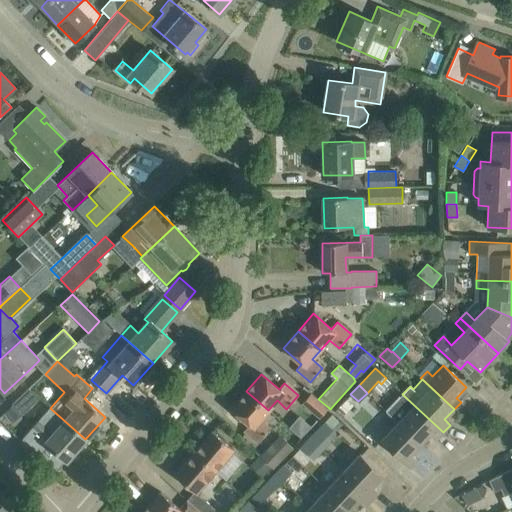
[(29,388),(11,405),(21,415),(38,398),(29,388)]
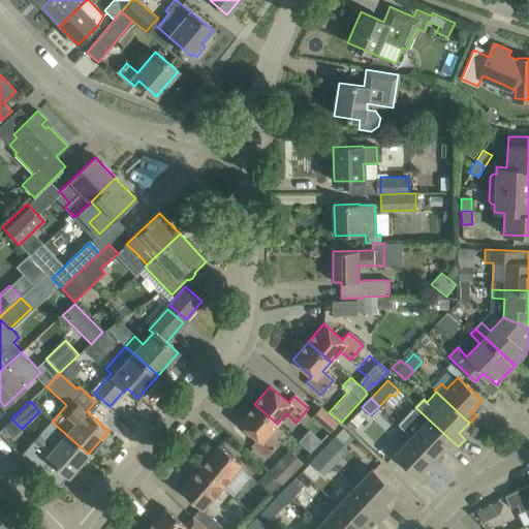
[(269,434),(277,424),(254,404),(239,423),(257,438),(252,445),(267,458),(279,442),(269,434)]
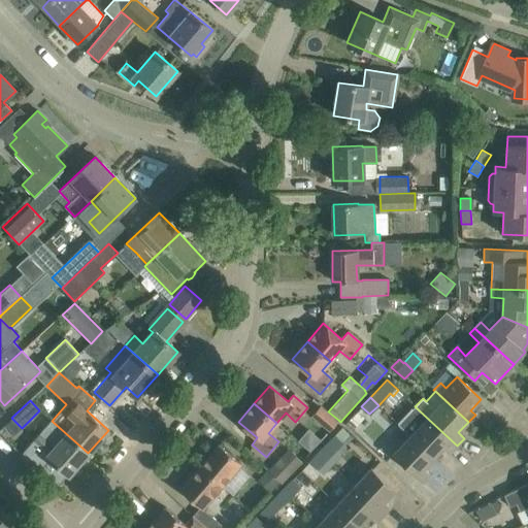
[(321,405),(311,416),(329,431),(338,420),(328,411),(321,405)]
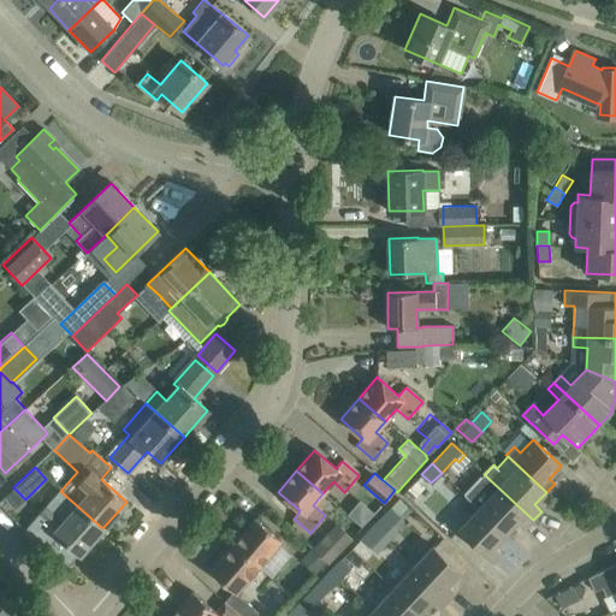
[(465,495),(478,508),(507,534),(517,522),(525,529),(533,520),(484,474),(465,495)]
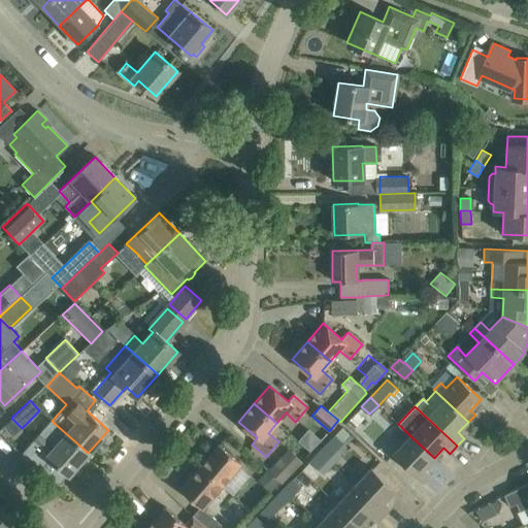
[(38,466),(47,457),(69,475),(88,453),(52,421),(36,437),(23,453),(38,466)]
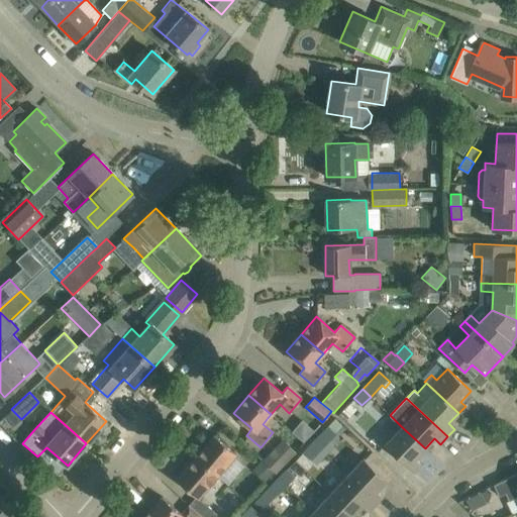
[(306,442),(319,424),(309,416),(296,435),(306,442)]
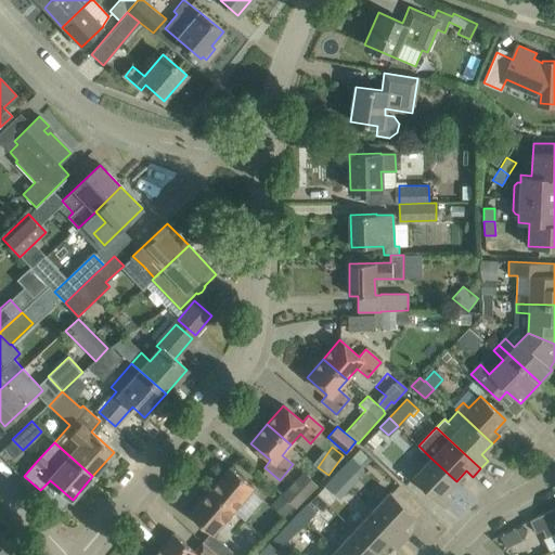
[(334,476),(349,490),(358,480),(352,475),(370,457),(360,449),(334,476)]
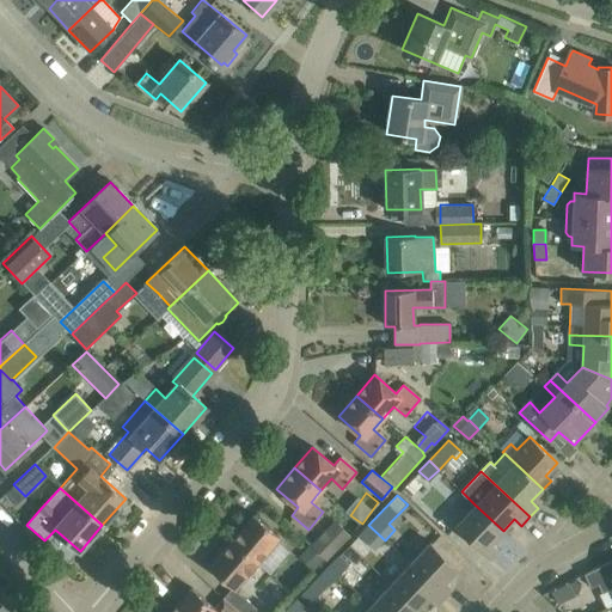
[(503,531),(475,505),(456,526),(490,560),(499,550),(491,543),(503,531)]
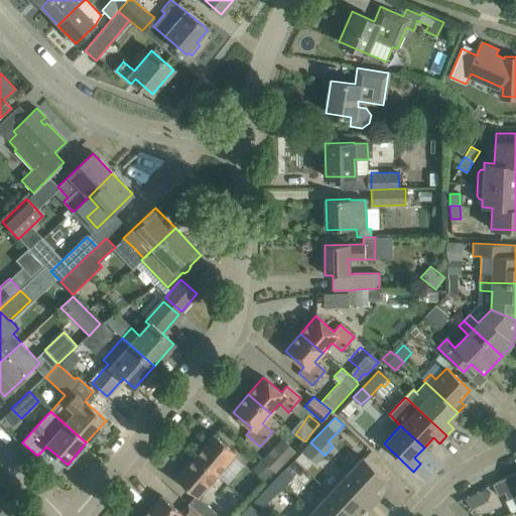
[(217,475),(236,453),(214,434),(195,457),(217,475)]
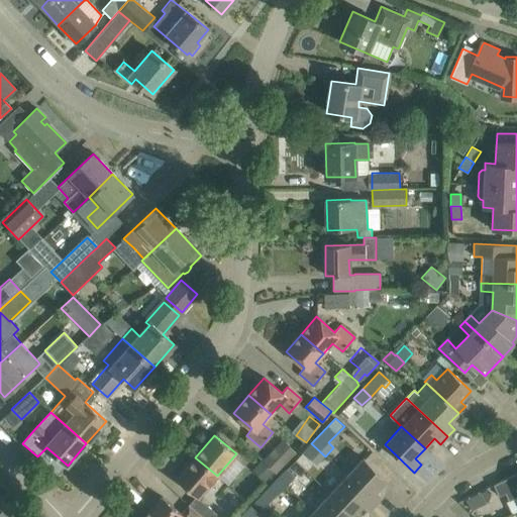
[(325,456),(311,443),(303,451),(316,464),(325,456)]
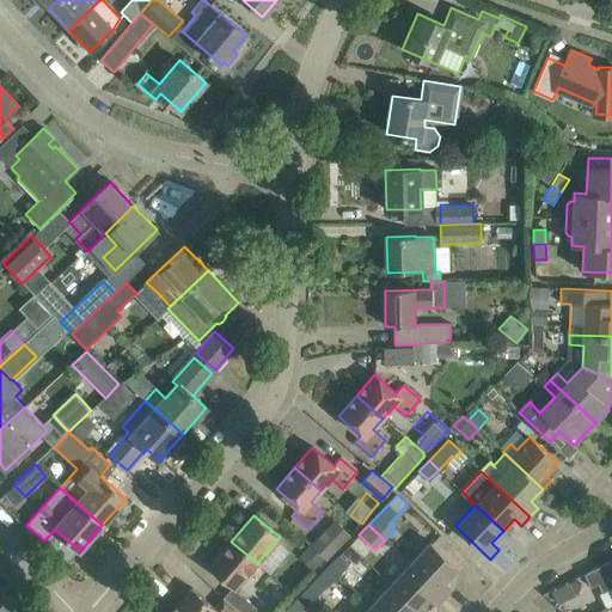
[(328,528),(311,545),(324,557),(325,560),(342,543),(328,528)]
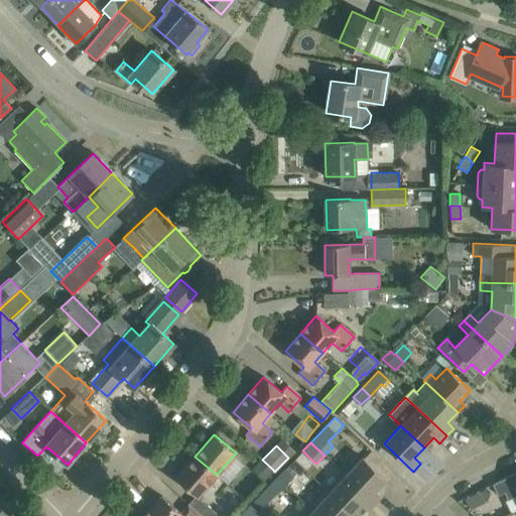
[(217,475),(195,457),(176,479),(198,497),(217,475)]
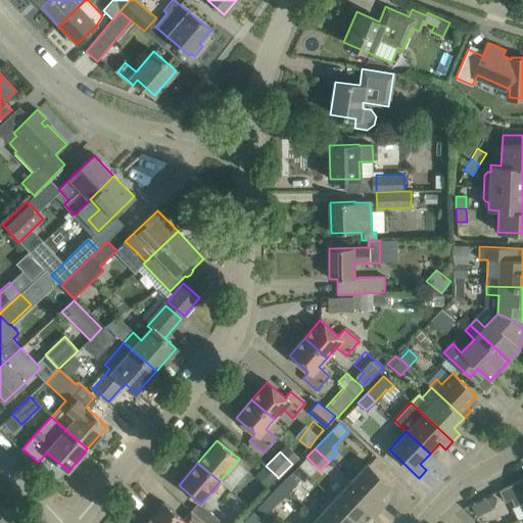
[(381,496),(391,485),(368,464),(350,482),(380,510),(387,502),(381,496)]
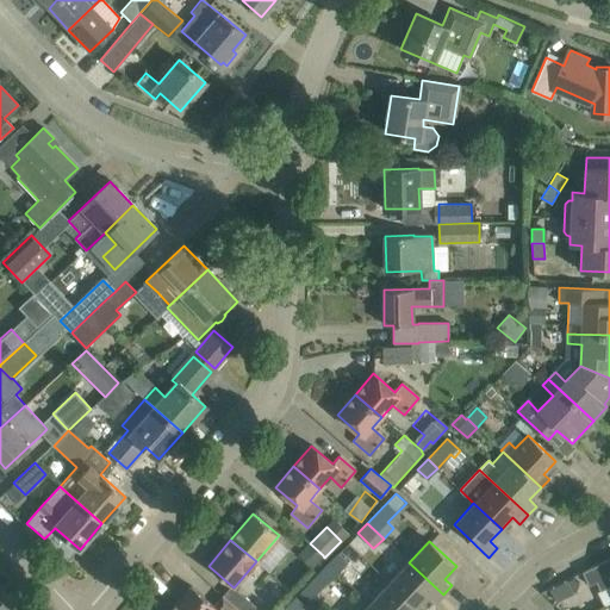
[(310,543),(298,555),(311,568),(323,555),(310,543)]
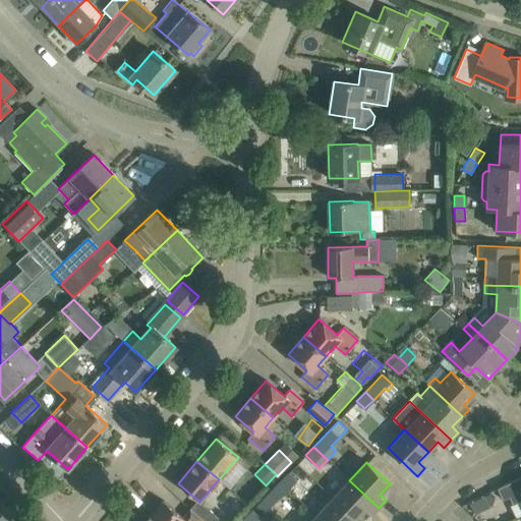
[(280,481),(287,488),(296,479),(289,472),(280,481)]
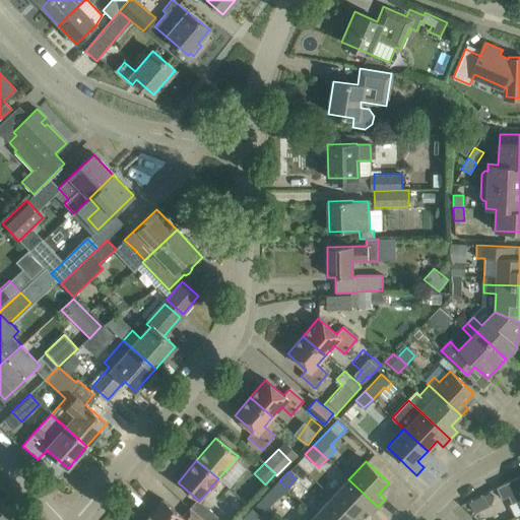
[(519,475),(496,488),(502,500),(508,497),(512,504),(519,499),(519,475)]
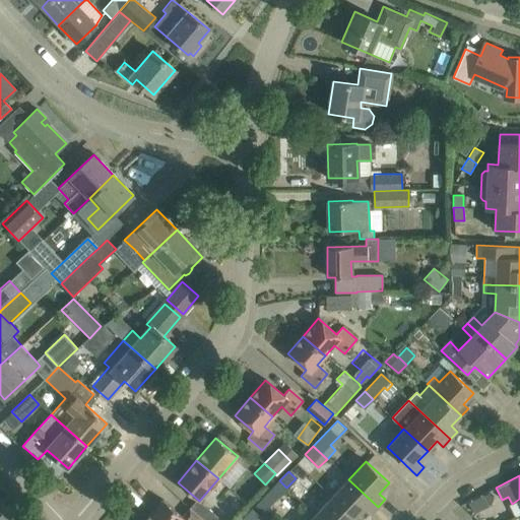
[(331,497),(355,519),(365,509),(371,514),(378,507),(348,479),(331,497)]
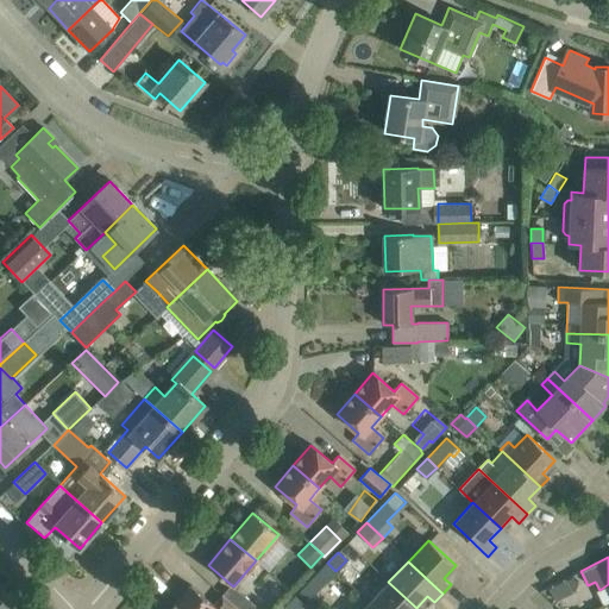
[(308,601),(336,571),(327,563),(299,592),(308,601)]
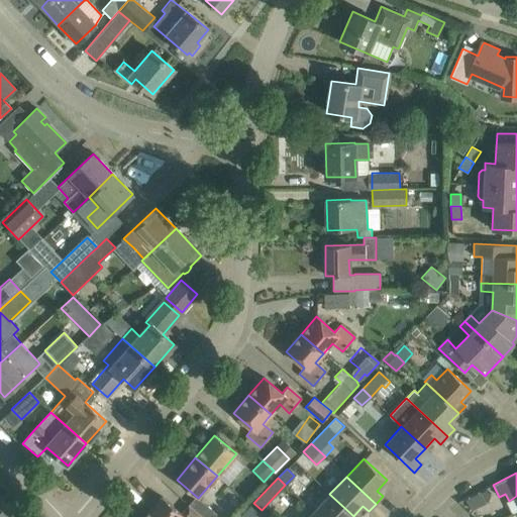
[(481,493),(467,500),(472,510),(487,503),(486,502),(490,499),(486,491),(481,493)]
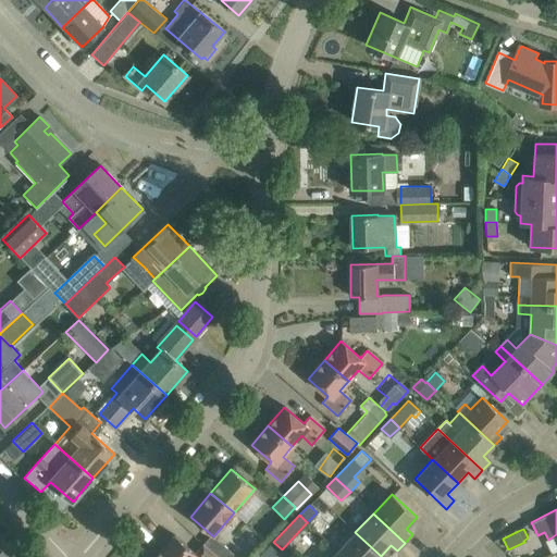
[(337,552),(344,556),(379,556),(381,556),(355,532),(337,552)]
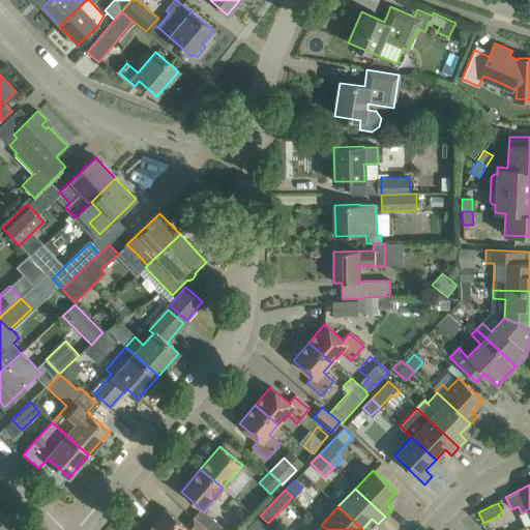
[(189,529),(166,509),(147,529),(206,529),(193,518),(193,519),(199,525),(194,529),(189,529)]
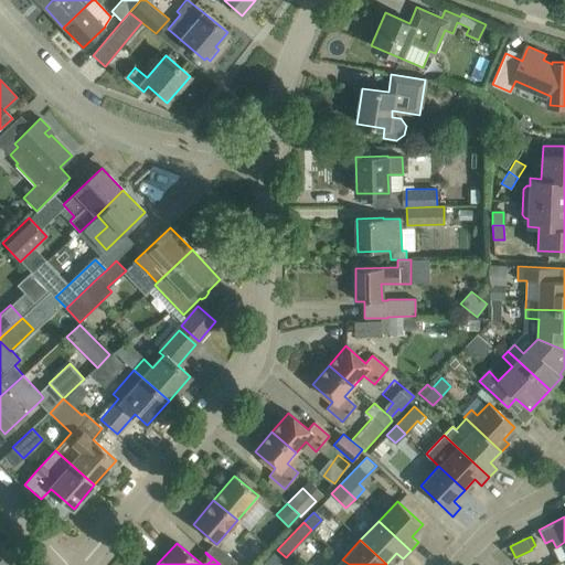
[(0,564),(6,564),(13,556),(0,544),(0,564)]
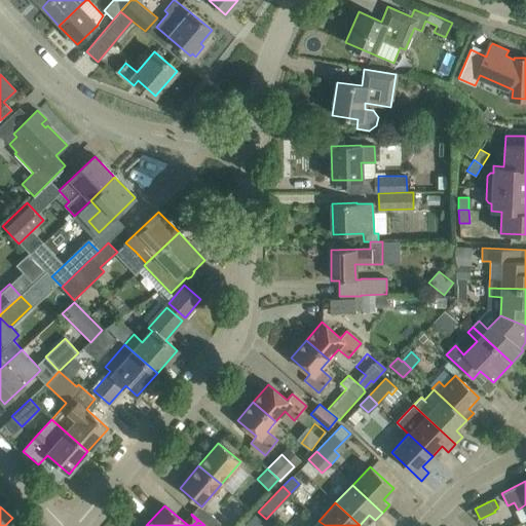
[(266,525),(254,515),(242,525),(266,525)]
